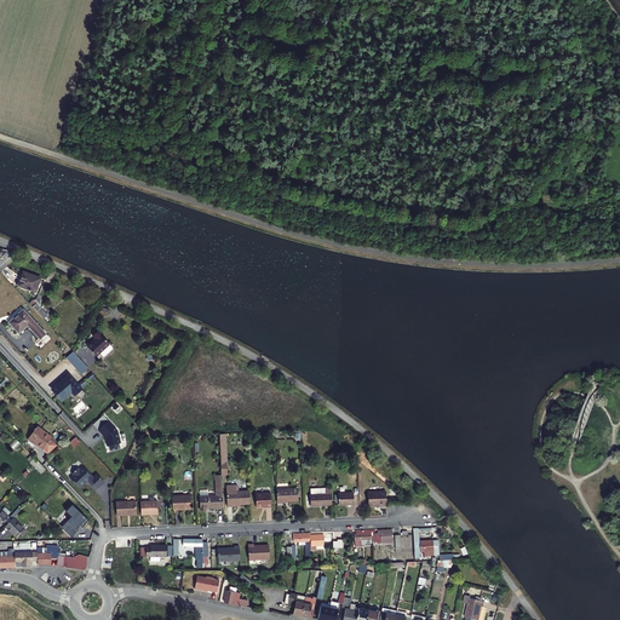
[(40,279),(23,273),(18,286),(35,292),(40,279)]
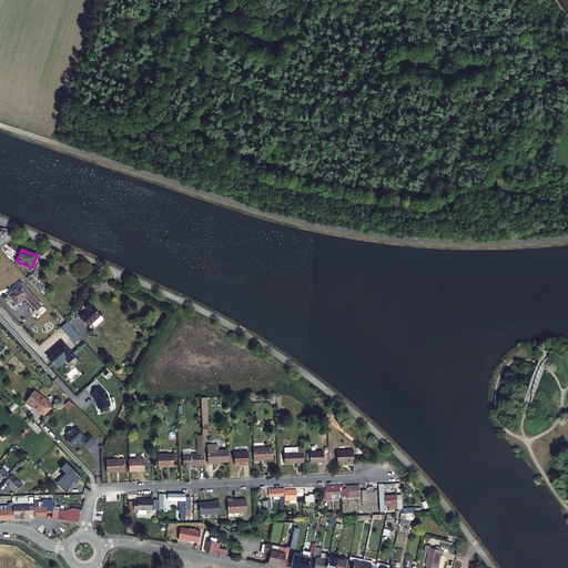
[(43,290),(30,275),(27,279),(40,293),(43,290)]
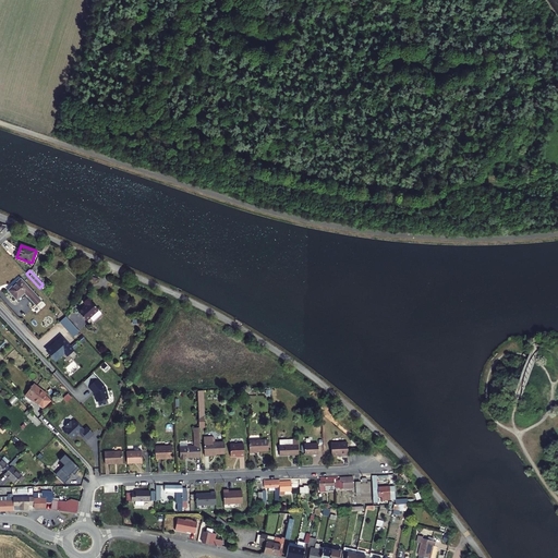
[(41,301),(21,278),(7,290),(16,300),(24,293),(36,305),(41,301)]
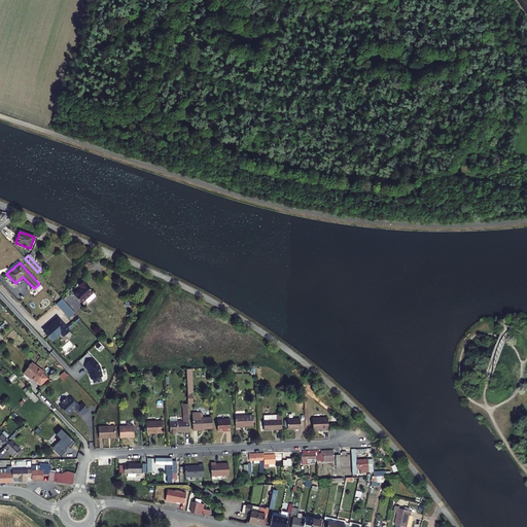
[(94,291),(94,290),(92,288),(80,278),(76,283),(79,285),(79,287),(77,288),(76,288),(73,292),(81,300),(84,296),(86,300),(94,291)]
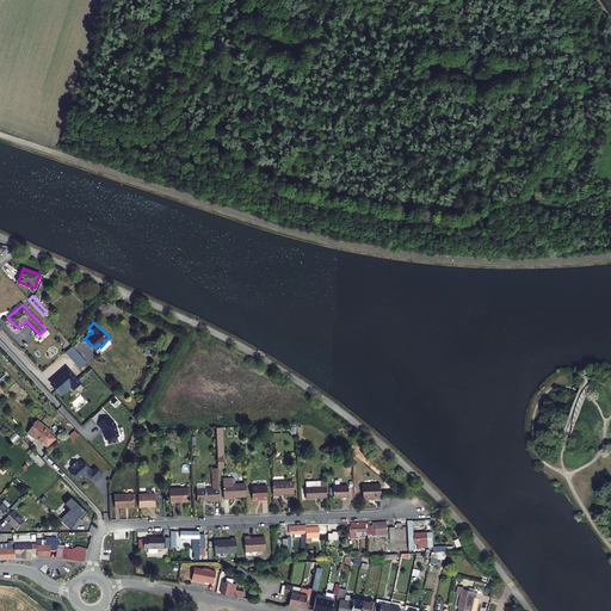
[(80,382),(68,368),(51,383),(61,394),(72,386),(74,388),(80,382)]
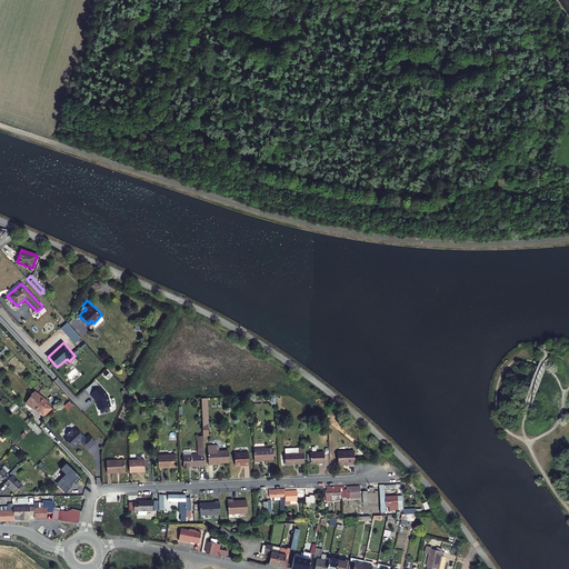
[(108,393),(99,385),(90,393),(95,398),(96,398),(97,401),(96,401),(97,408),(109,407),(108,393)]
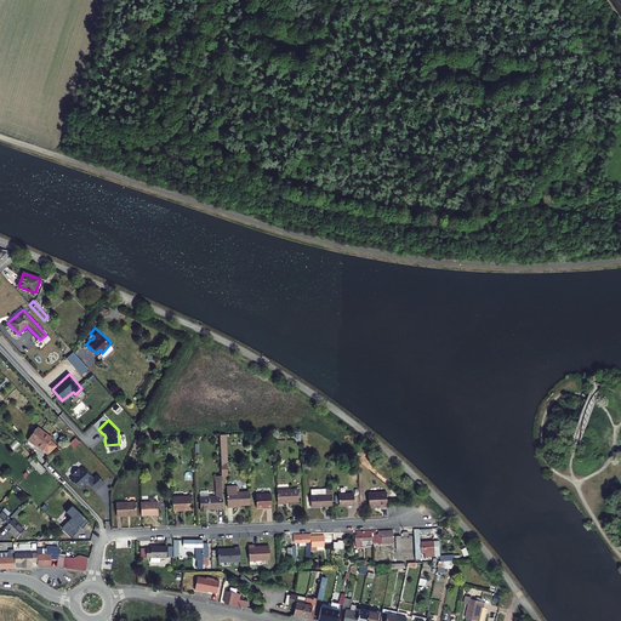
[(56,446),(51,440),(52,438),(44,432),(43,433),(36,429),(29,439),(35,445),(36,444),(43,450),(44,449),(47,454),(56,446)]
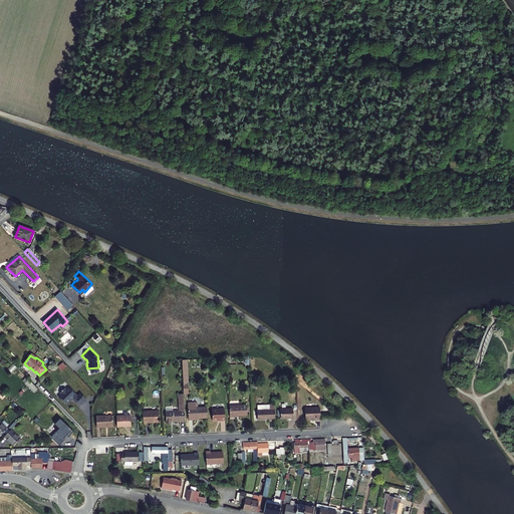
[(8,369),(11,373),(17,368),(13,364),(8,369)]
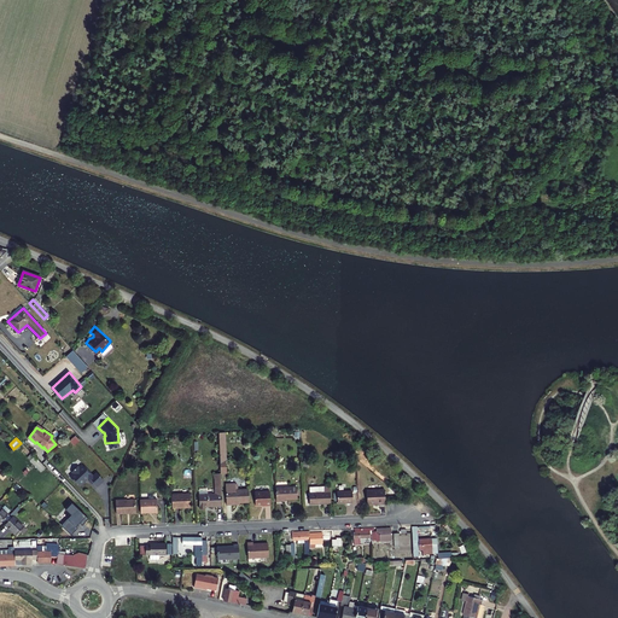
[(45,467),(34,456),(29,460),(40,472),(45,467)]
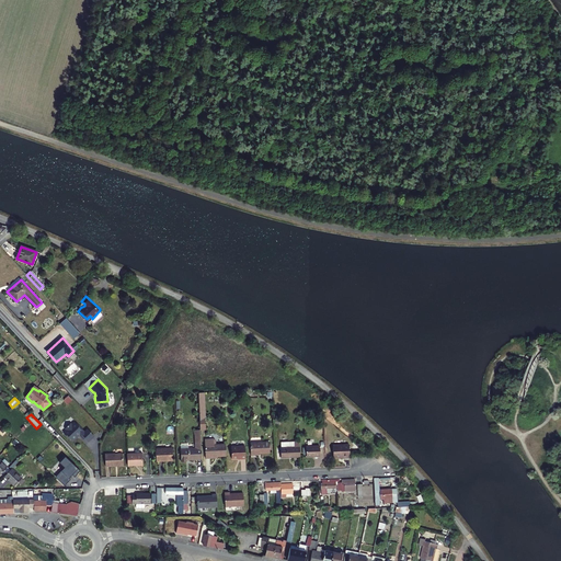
[(88,441),(93,435),(88,428),(84,432),(77,423),(76,423),(75,422),(71,424),(70,423),(65,427),(67,430),(64,433),(68,437),(69,437),(72,441),(77,437),(77,436),(79,434),(82,437),(82,436),(88,441)]
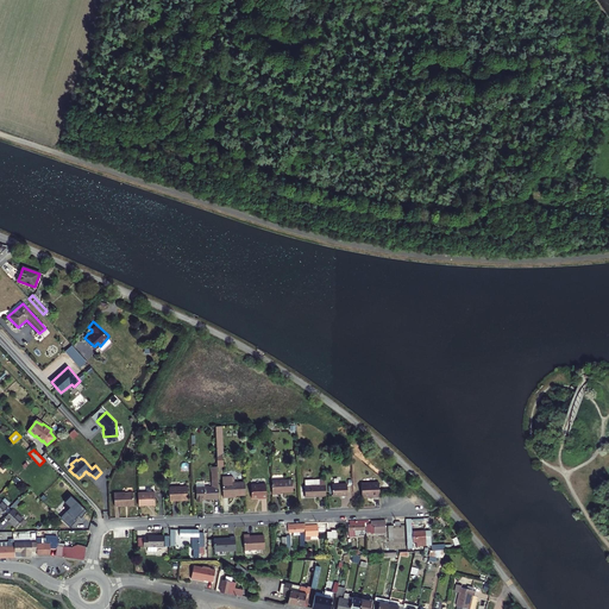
[(219,496),(217,465),(211,465),(212,481),(213,481),(213,487),(195,488),(196,500),(202,498),(203,497),(219,496)]
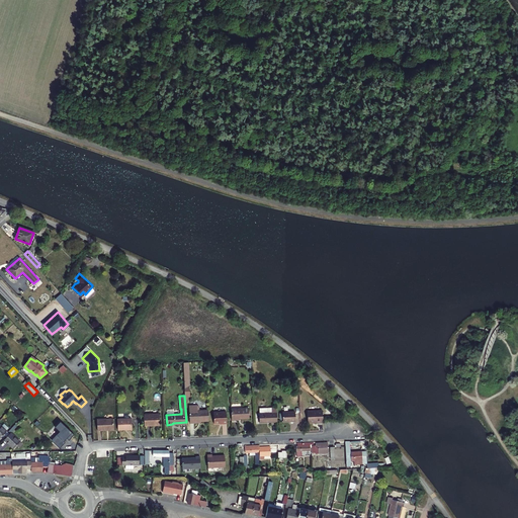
[(277,412),(276,407),(259,407),(260,412),(259,412),(260,422),(277,421),(277,412)]
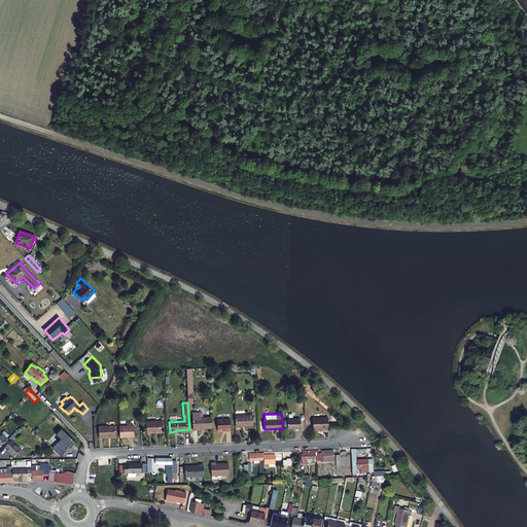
[(254,425),(253,416),(235,416),(236,427),(242,427),(242,425),(254,425)]
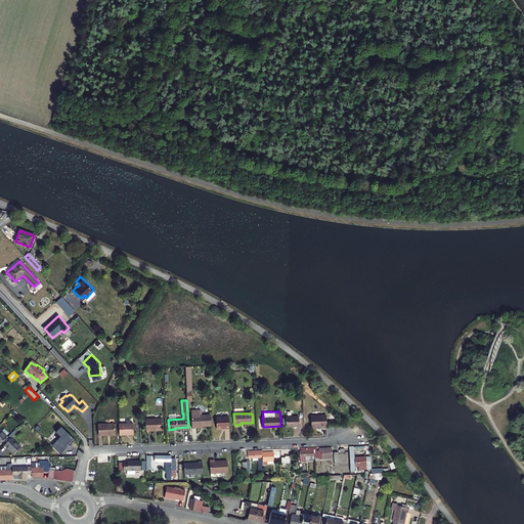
[(211,425),(211,415),(191,416),(192,427),(197,427),(197,425),(211,425)]
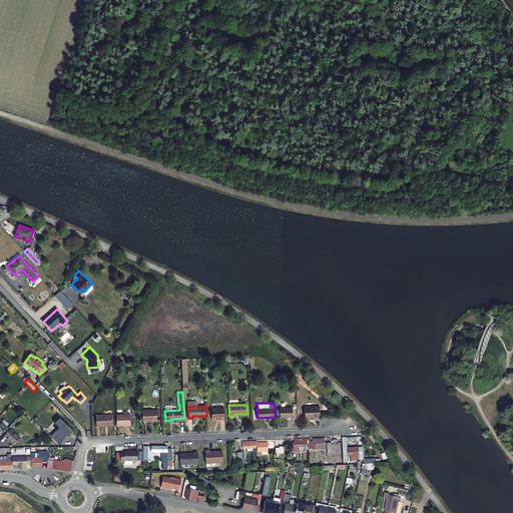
[(320,416),(320,406),(305,407),(305,417),(313,417),(313,418),(320,418),(320,416)]
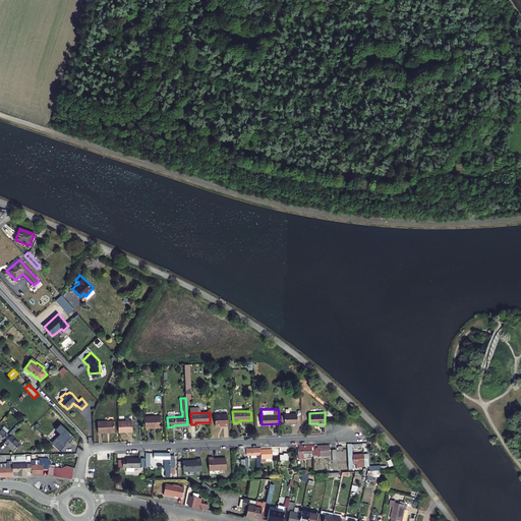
[(228,425),(227,413),(215,414),(215,424),(223,424),(223,425),(228,425)]
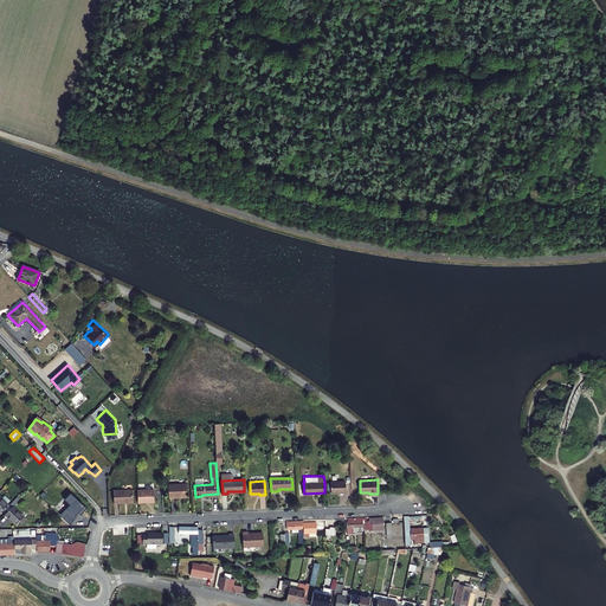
[(346,491),(346,481),(330,481),(331,492),(346,491)]
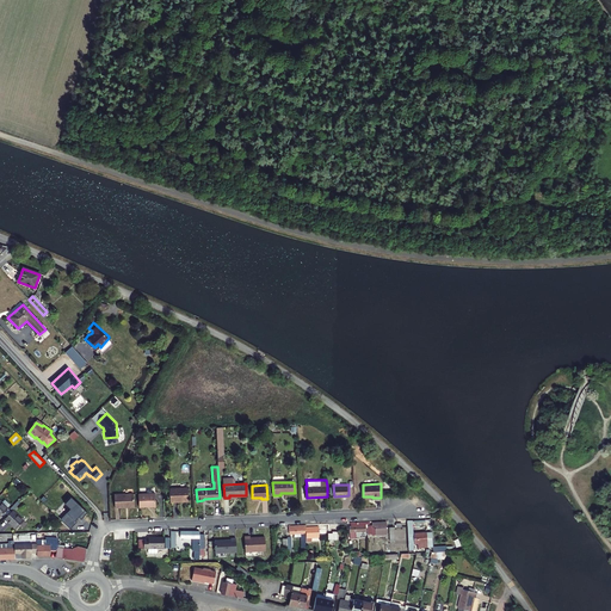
[(189,499),(187,487),(170,487),(171,501),(180,501),(180,500),(189,499)]
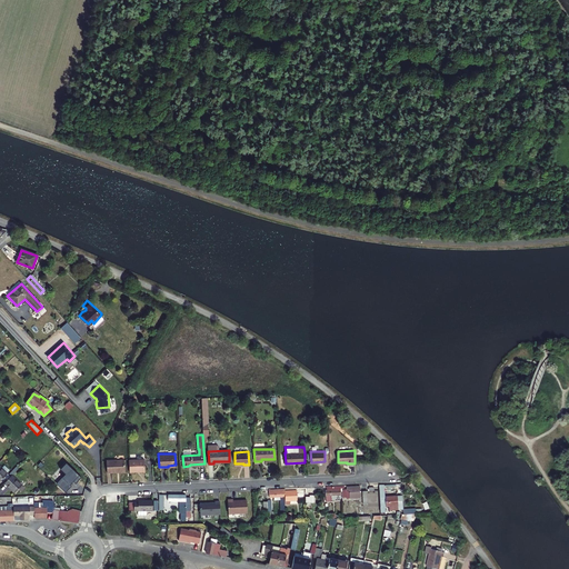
[(146,470),(145,458),(129,459),(129,471),(146,470)]
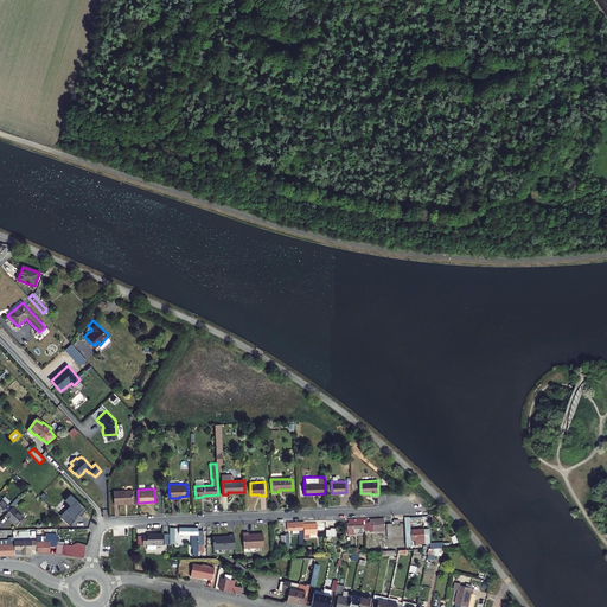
[(133,500),(133,490),(114,491),(114,504),(125,503),(125,502),(133,500)]
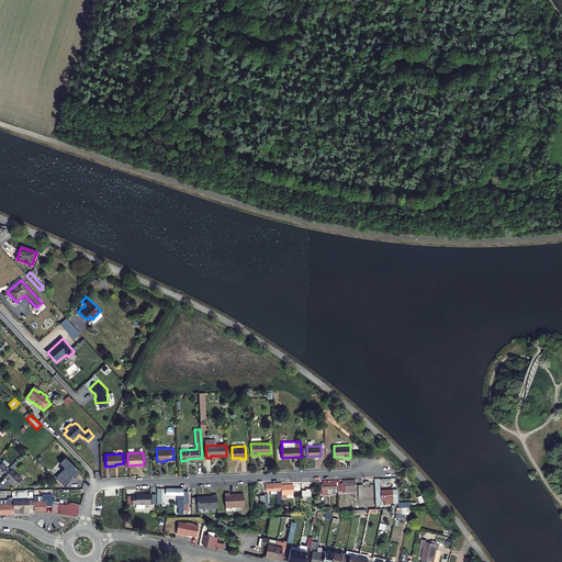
[(57,481),(64,486),(70,480),(68,479),(74,473),(76,476),(80,472),(67,460),(62,467),(67,471),(57,481)]
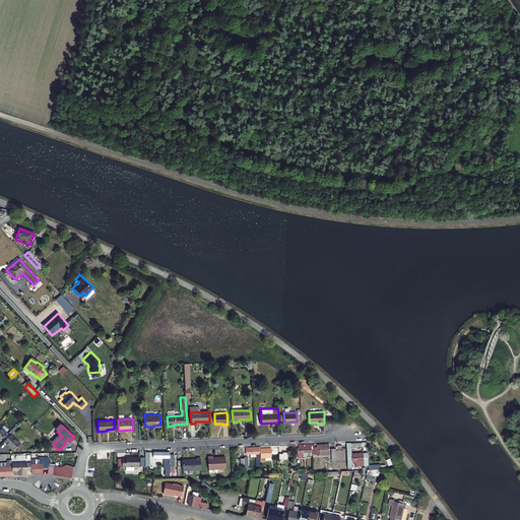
[(19,443),(10,435),(3,442),(13,450),(19,443)]
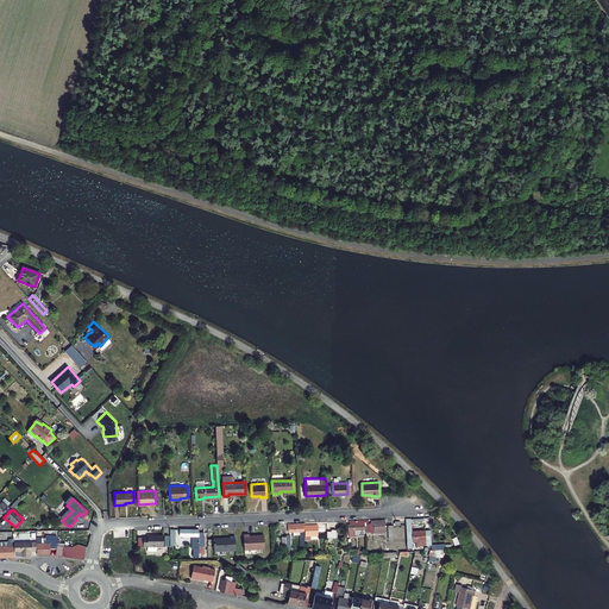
[(424,522),(424,518),(406,519),(407,547),(410,547),(409,523),(424,522)]
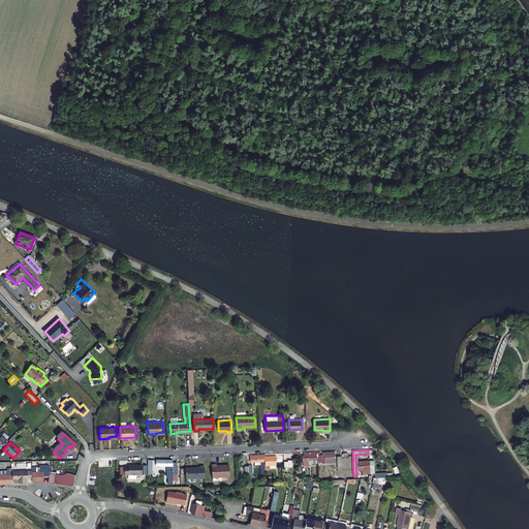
[(335,462),(334,452),(321,453),(321,455),(318,455),(318,457),(318,463),(321,462),(321,463),(335,462)]
